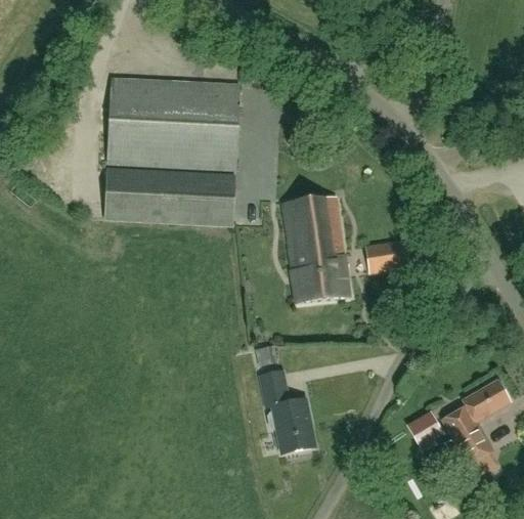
[(235,168),(239,83),(112,76),(106,161),(235,168)]
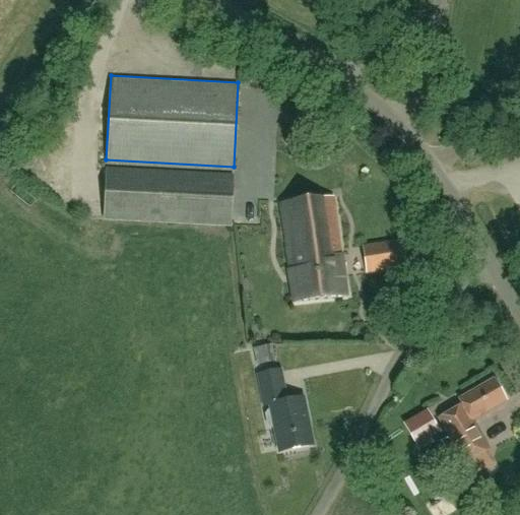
[(103,215),(231,221),(234,170),(106,164),(103,215)]
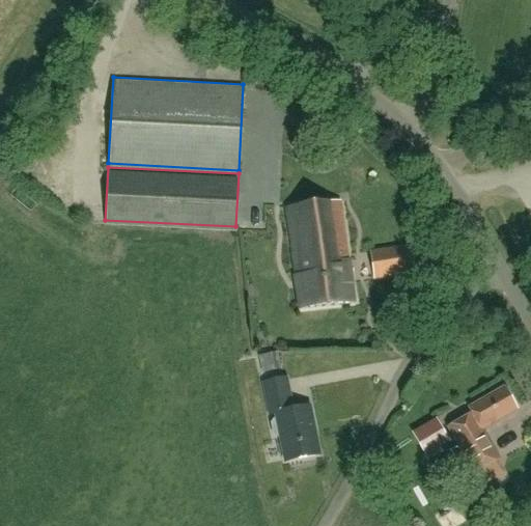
[(298,304),(354,297),(340,196),(286,203),(296,272),(294,272),(298,304)]
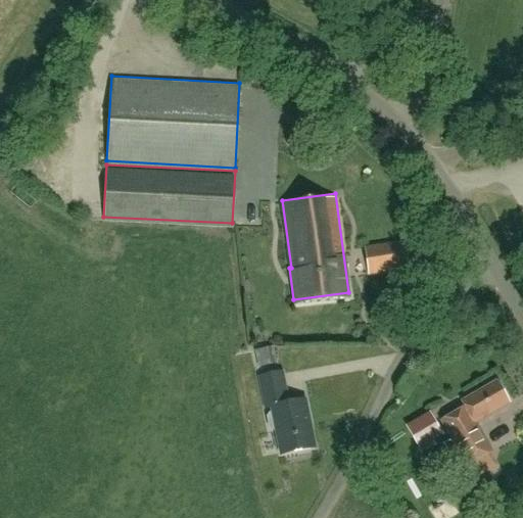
[(368,270),(409,264),(405,236),(364,242),(368,270)]
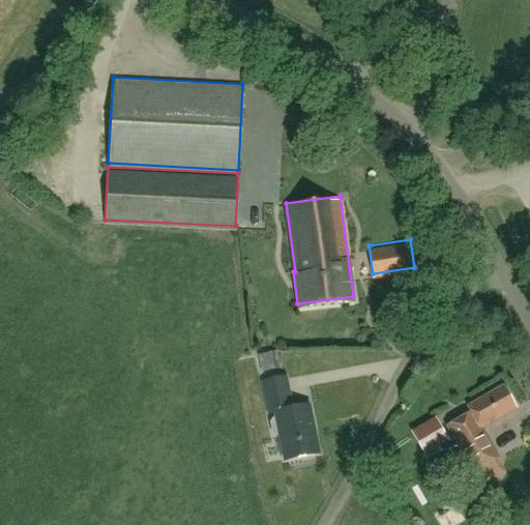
[(473,313),(469,320),(479,325),(483,318),(473,313)]
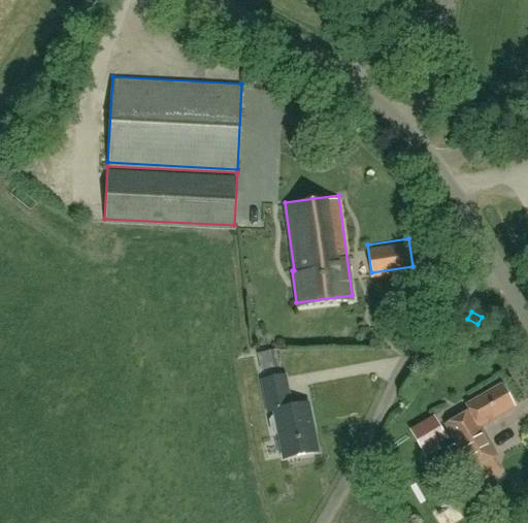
[(260,365),(278,361),(275,345),(257,349),(260,365)]
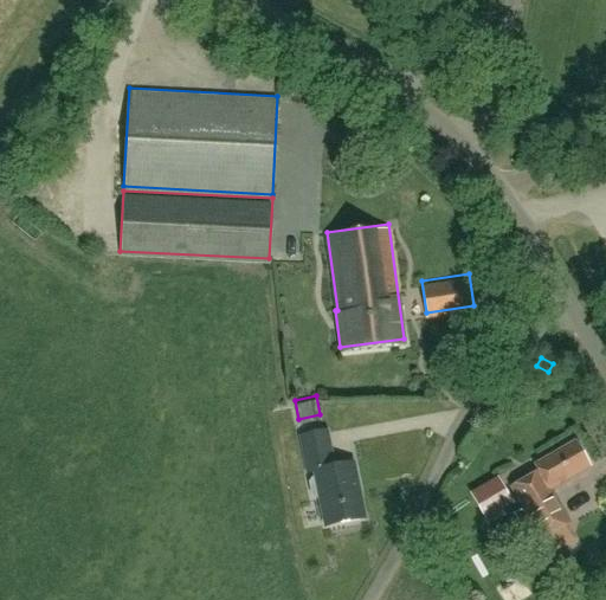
[(316,492),(320,491),(326,522),(365,514),(354,458),(334,462),(327,425),(301,431),(308,468),(314,466),(315,473),(313,473),(310,477),(313,490),(316,492)]
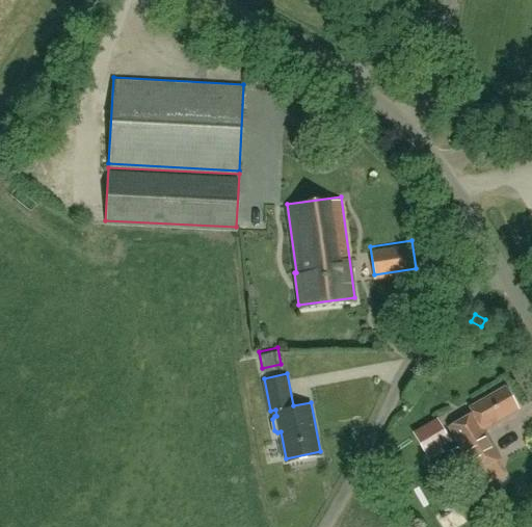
[(482,426),(517,405),(505,384),(469,404),(472,410),(449,423),(459,442),(451,447),(463,468),(472,463),(476,469),(499,455),(482,426)]
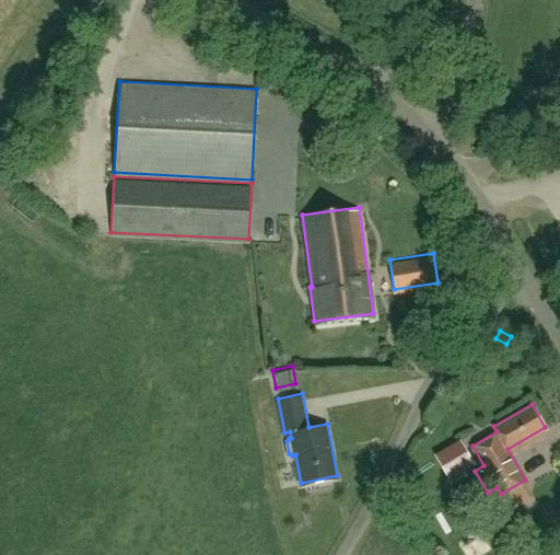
[(473,462),(458,438),(435,452),(450,475),(473,462)]
